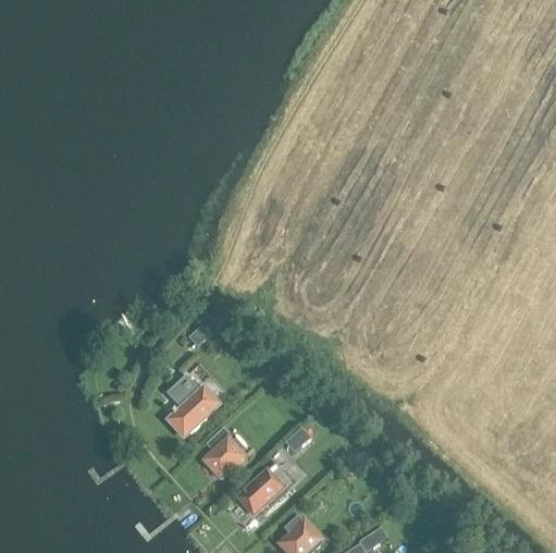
[(197,346),(210,334),(201,326),(188,336),(197,346)]
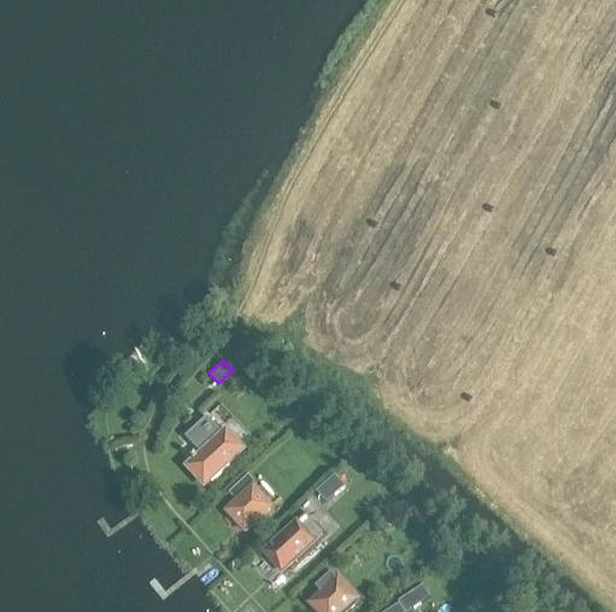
[(199,448),(182,463),(201,483),(203,484),(245,446),(226,424),(220,429),(205,413),(185,433),(199,448)]
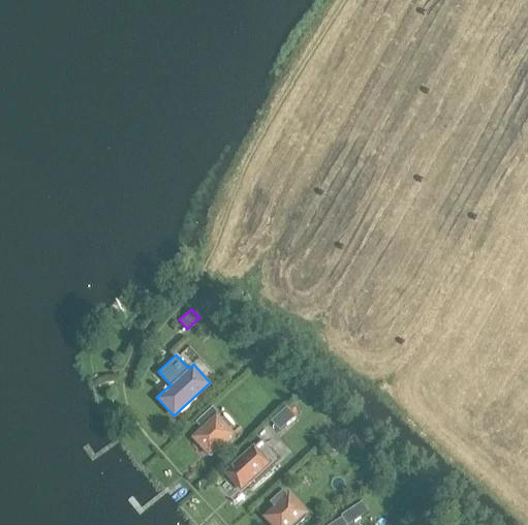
[(217,414),(219,412),(212,404),(195,420),(200,425),(190,435),(208,455),(234,431),(228,426),(231,423),(224,414),(221,418),(217,414)]
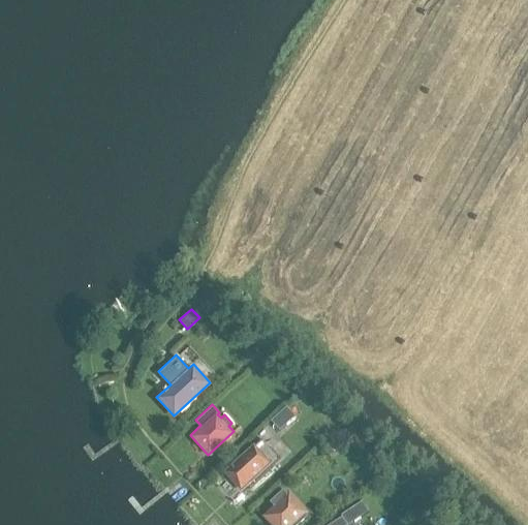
[(293,414),(286,405),(270,420),(277,428),(293,414)]
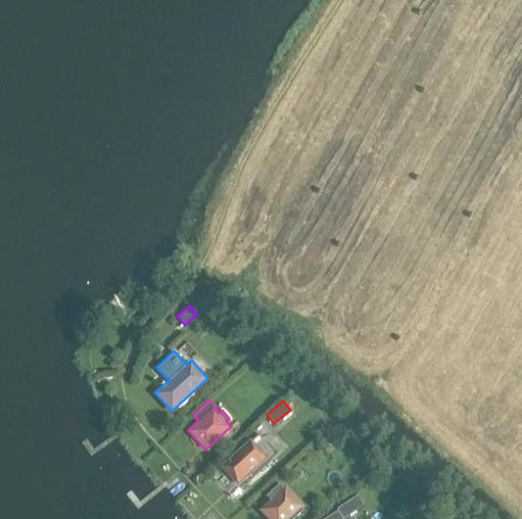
[(221,465),(237,483),(267,457),(250,438),(221,465)]
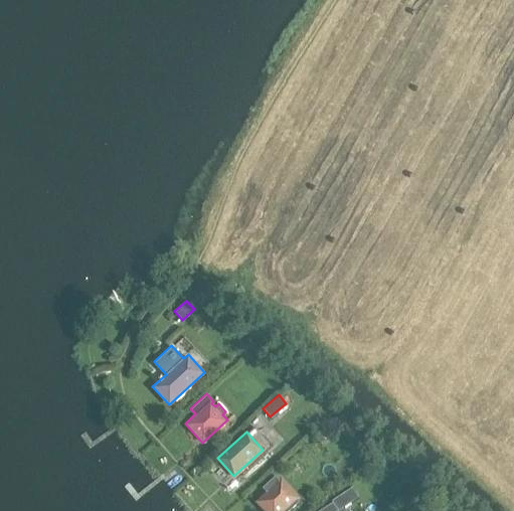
[(254,502),(263,510),(269,506),(273,510),(282,510),(293,501),(270,476),(258,488),(263,494),(254,502)]
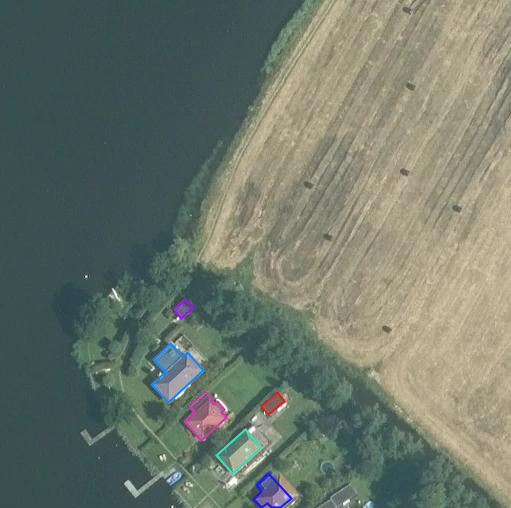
[(342,507),(340,504),(356,493),(349,483),(329,497),(330,498),(315,507),(342,507)]
